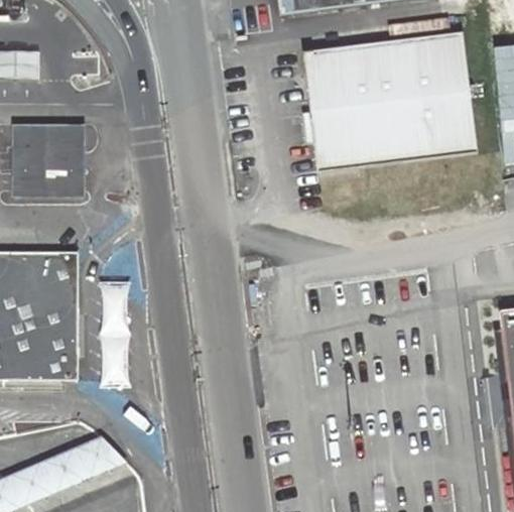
[(0,0),(0,12),(15,13),(15,0),(0,0)]
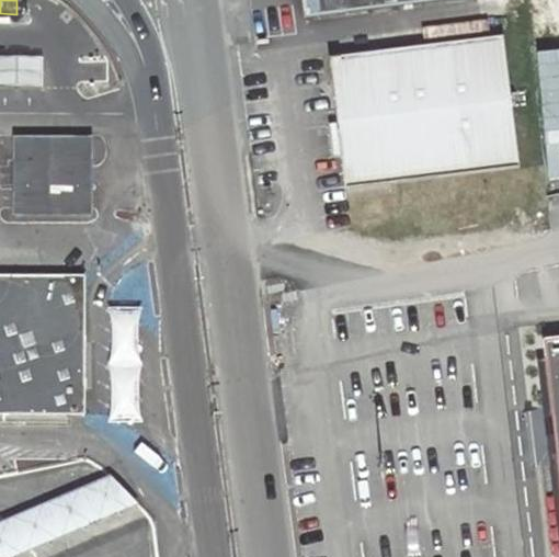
[(306,0),(308,13),(321,12),(319,0),(306,0)]
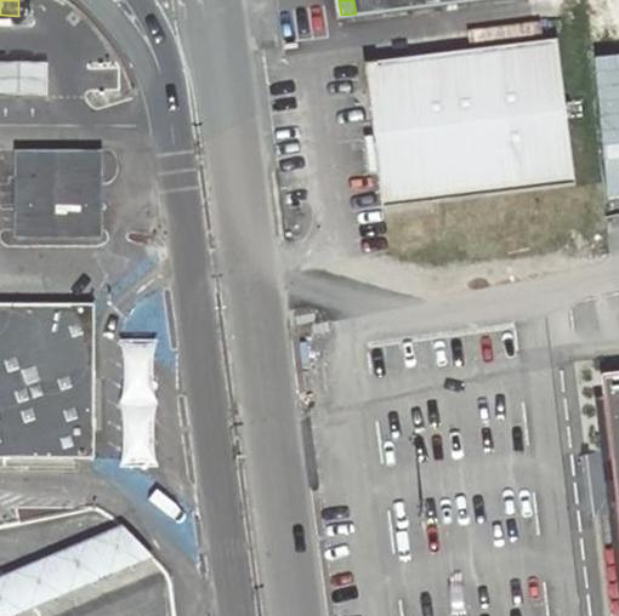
[(353,0),(356,13),(472,0),(353,0)]
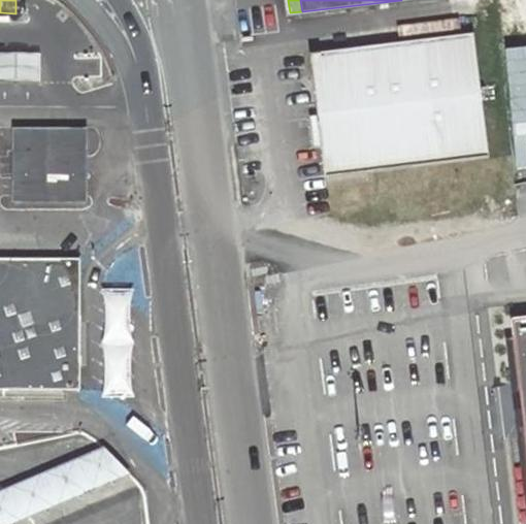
[(315,53),(329,174),(489,154),(475,33),(315,53)]
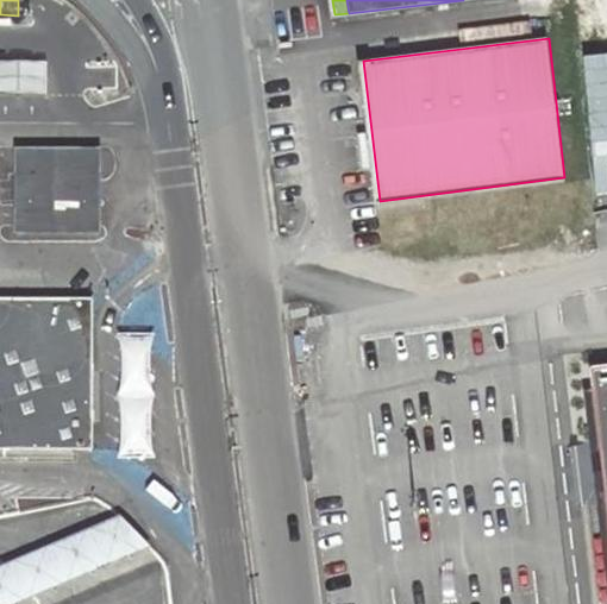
[(0,90),(44,93),(45,60),(0,58),(0,90)]
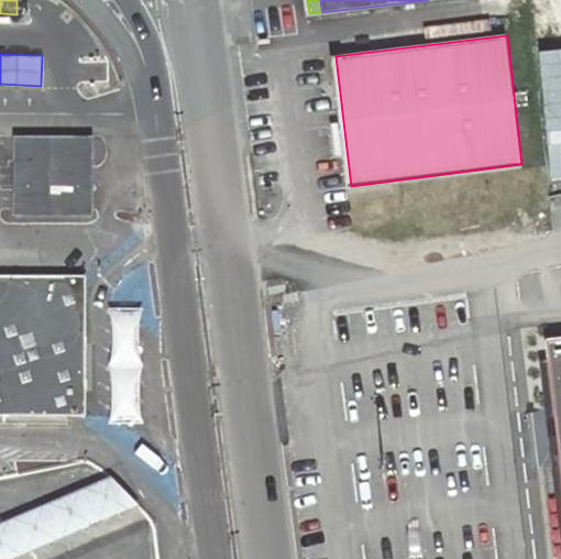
[(91,211),(94,136),(20,135),(17,209),(91,211)]
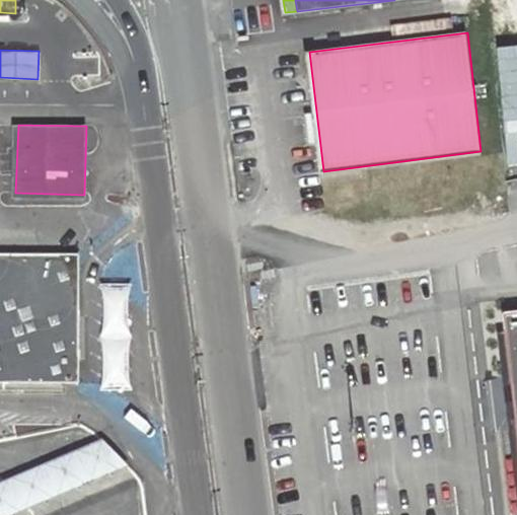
[(77,253),(0,252),(0,379),(73,380),(77,253)]
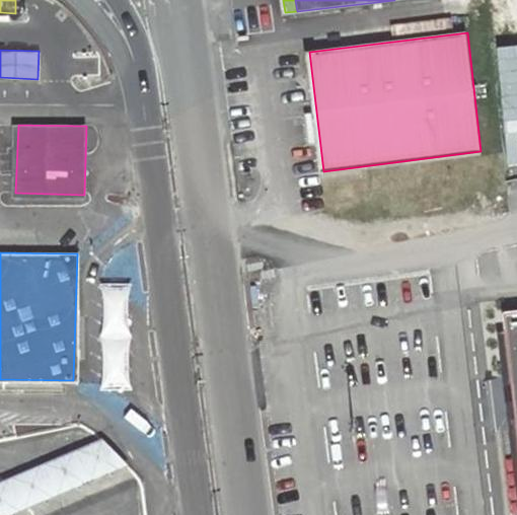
[(516,309),(501,311),(516,447),(516,309)]
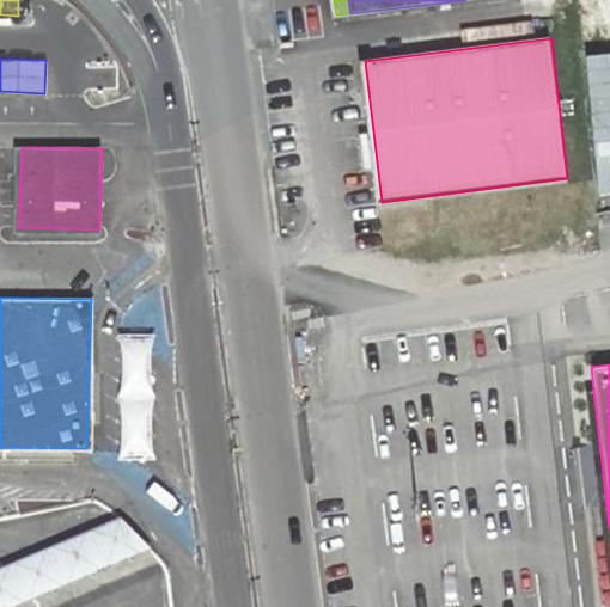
[(0,606),(6,606),(89,574),(151,549),(123,514),(58,541),(0,564),(0,606)]
